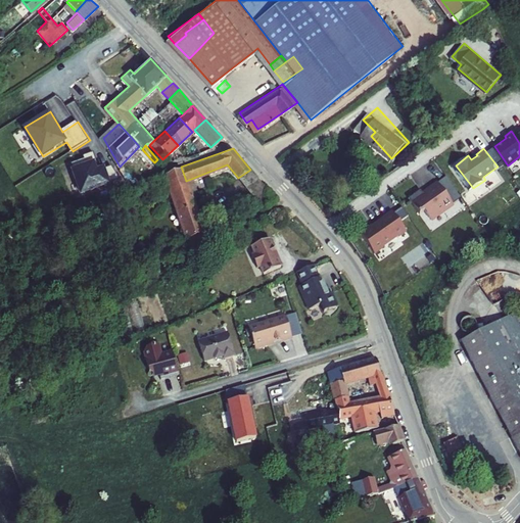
[(86,159),(74,163),(75,169),(74,169),(83,195),(112,185),(111,183),(107,170),(106,167),(99,169),(98,164),(99,163),(95,153),(85,156),(86,159)]
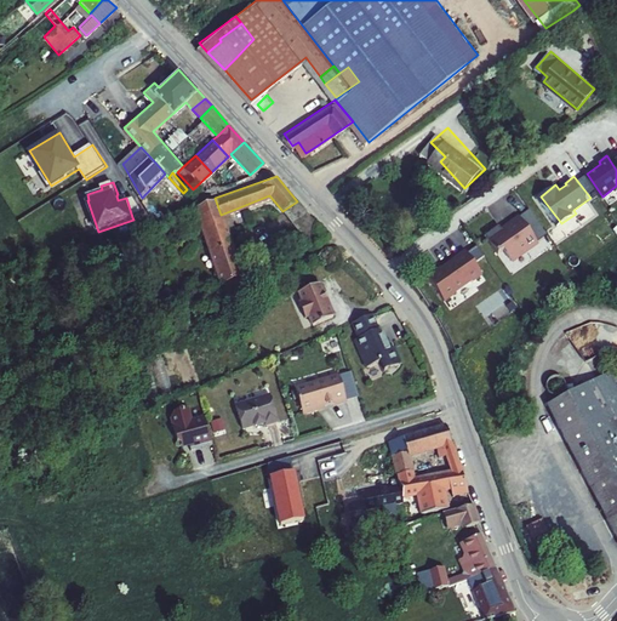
[(135,198),(127,201),(132,217),(144,212),(135,198)]
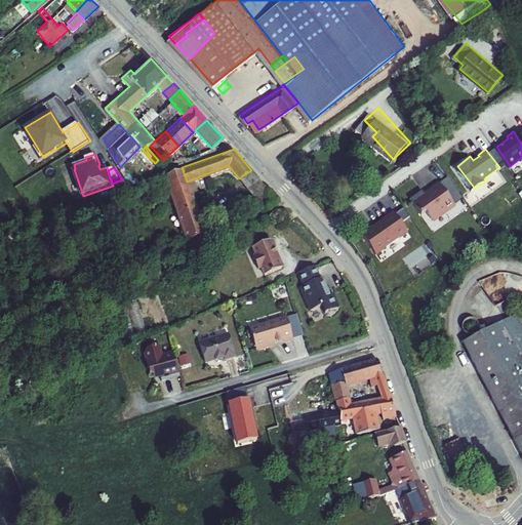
[(173,199),(191,193),(187,182),(182,167),(165,173),(164,173),(173,199)]
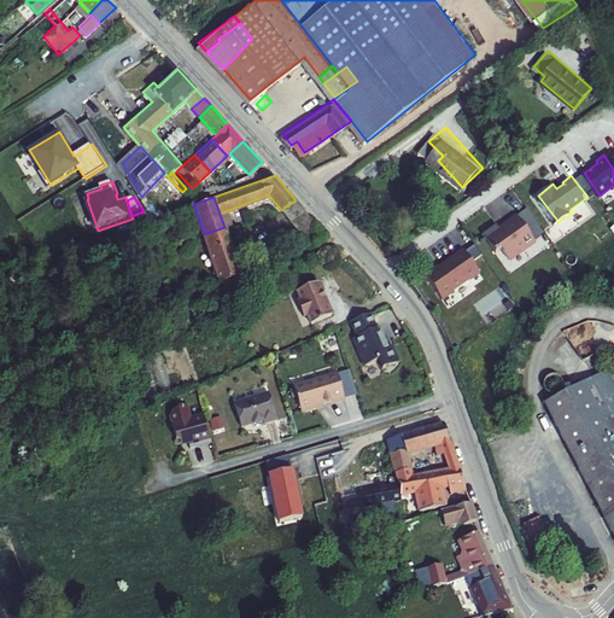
[(296,200),(281,210),(290,219),(303,209),(296,200)]
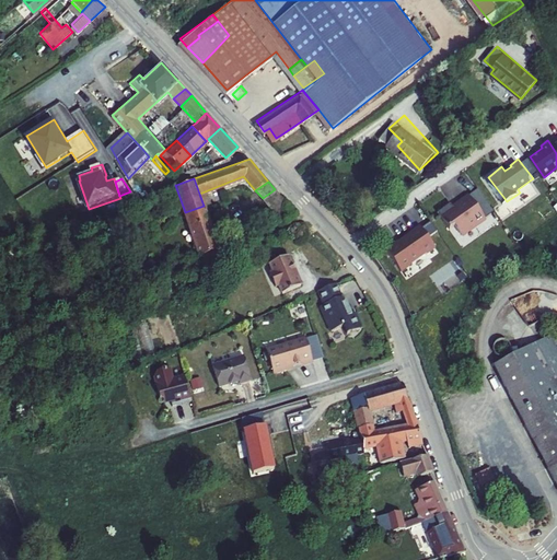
[(275,189),(263,198),(279,219),(294,212),(275,189)]
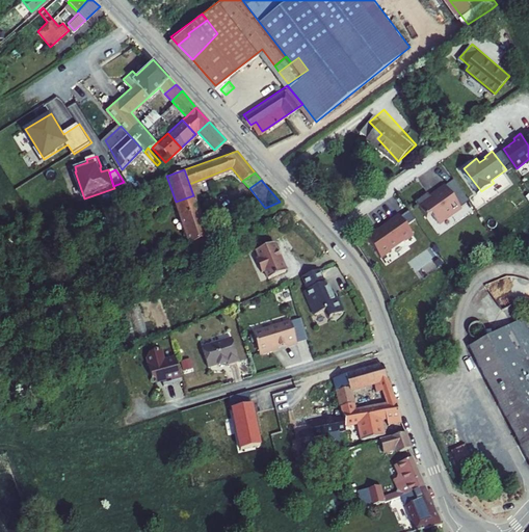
[(463,205),(447,182),(439,188),(440,189),(433,193),(430,189),(418,197),(428,214),(433,211),(441,220),(463,205)]
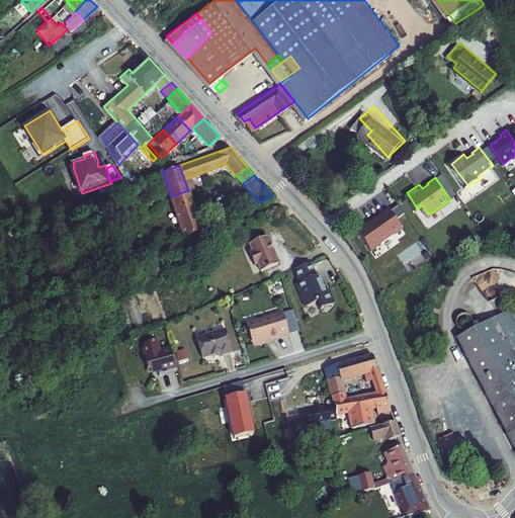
[(188,190),(171,196),(179,220),(197,213),(188,190)]
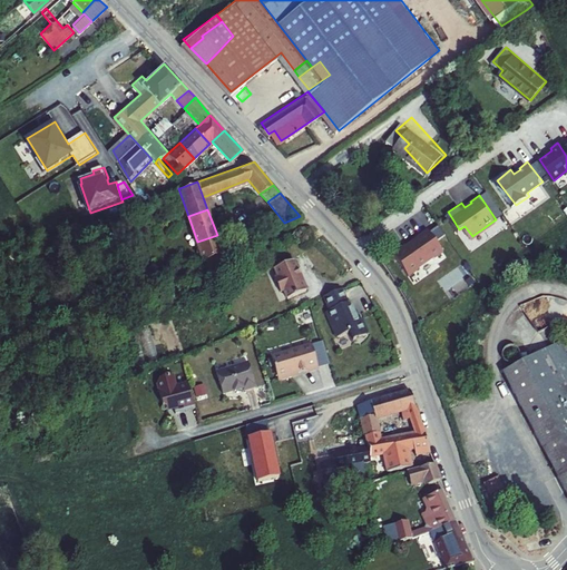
[(446,248),(430,226),(409,243),(408,242),(396,251),(410,272),(421,265),(420,264),(436,253),(437,254),(446,248)]
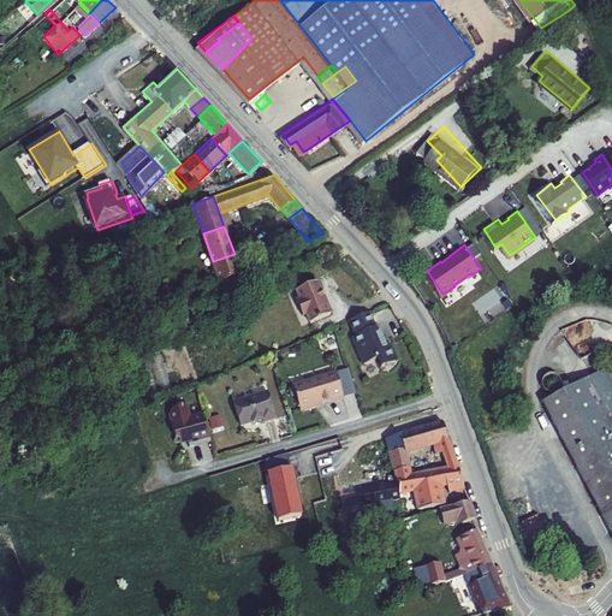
[(235,254),(213,261),(223,290),(243,280),(241,273),(242,272),(241,270),(235,254)]
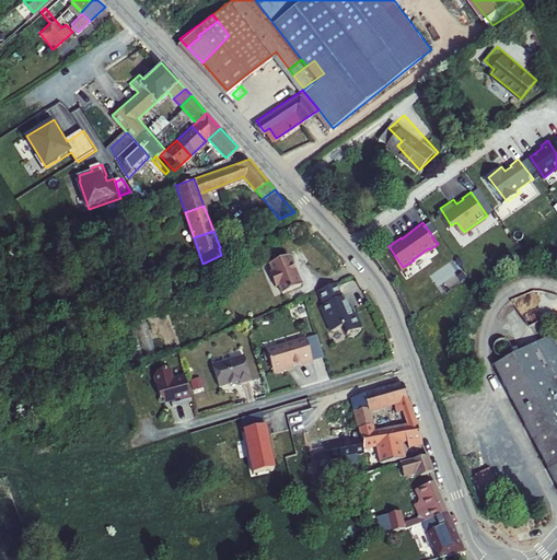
[(302,281),(290,252),(270,259),(275,268),(270,269),(276,282),(280,281),(283,289),(302,281)]
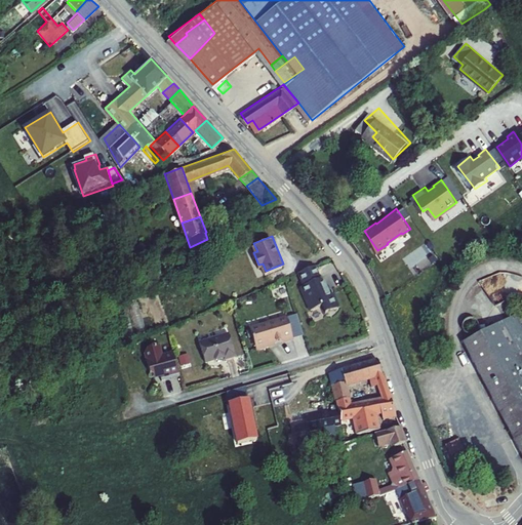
[(323,281),(315,264),(299,271),(306,283),(302,285),(313,308),(324,303),(327,310),(339,305),(333,291),(331,291),(326,279),(323,281)]
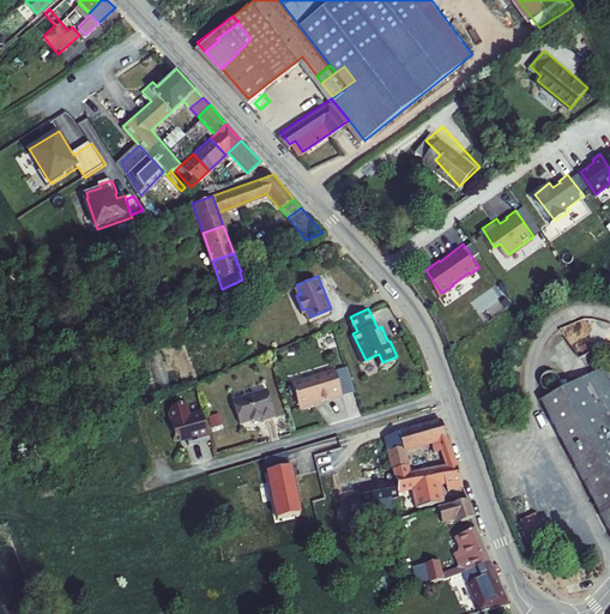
[(334,371),(291,384),(299,408),(300,408),(303,409),(310,407),(312,403),(342,395),(334,371)]
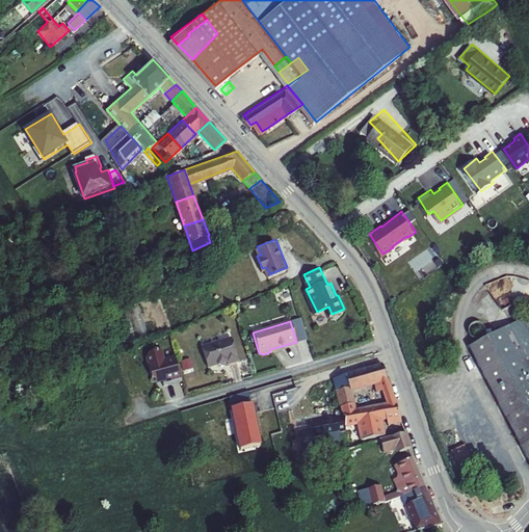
[(475,349),(528,451),(528,353),(519,336),(528,330),(528,321),(505,334),(494,340),(475,349)]
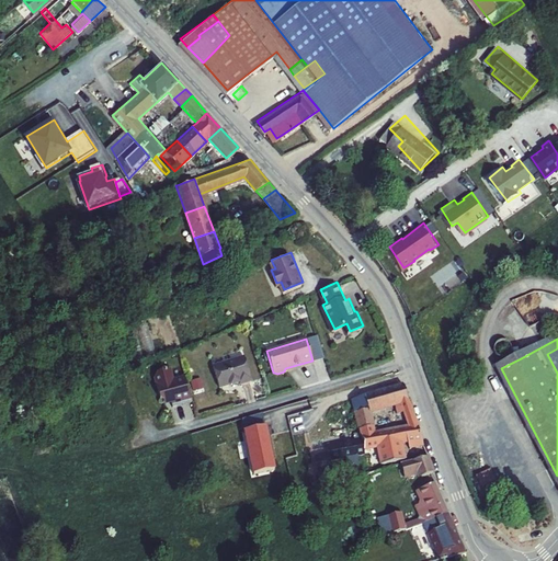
[(557,348),(547,354),(557,373),(557,348)]
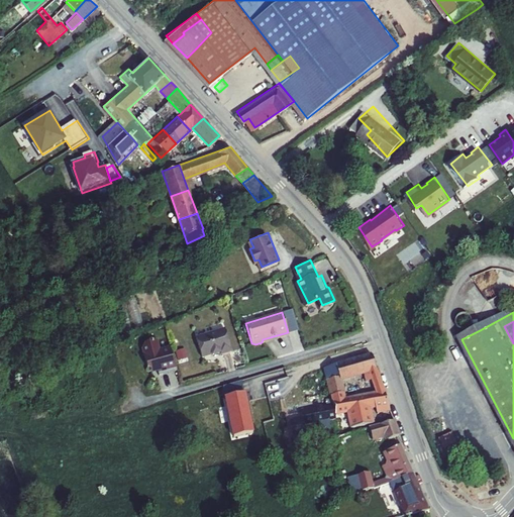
[(196,337),(202,356),(219,351),(220,354),(231,350),(225,329),(220,330),(218,329),(214,330),(213,332),(196,337)]
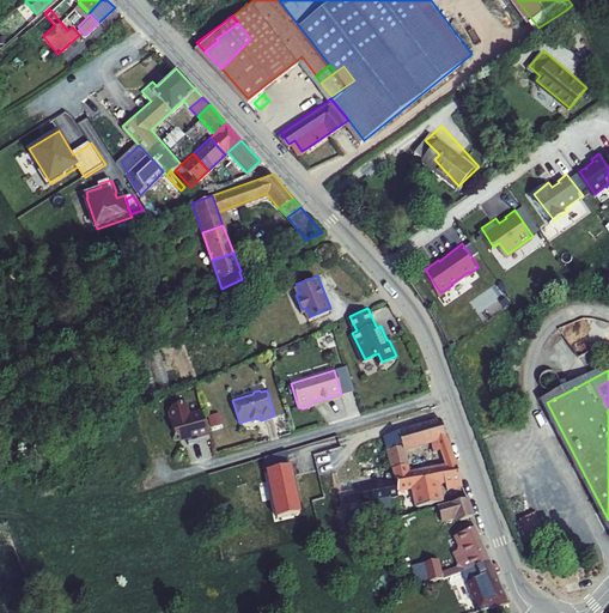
[(208,435),(200,406),(188,410),(184,399),(170,402),(168,408),(174,431),(178,434),(186,431),(188,441),(208,435)]
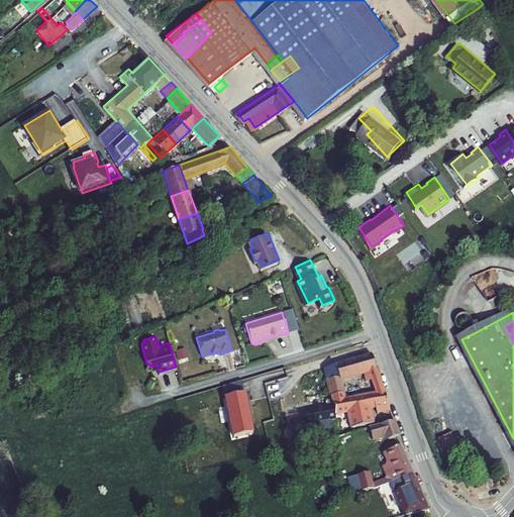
[(180,350),(184,363),(191,360),(187,348),(180,350)]
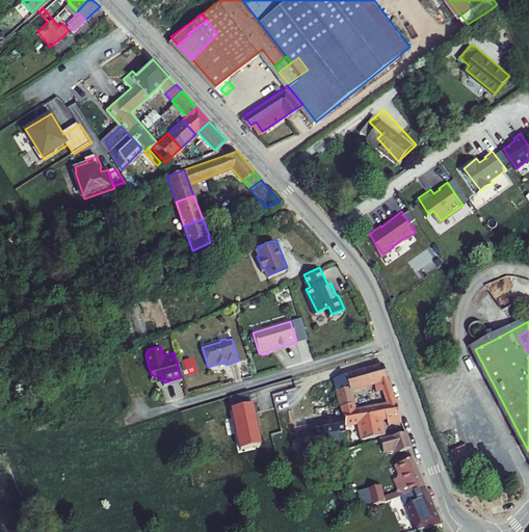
[(381,361),(334,376),(340,404),(353,401),(349,389),(372,382),(374,390),(380,388),(382,394),(392,391),(381,361)]
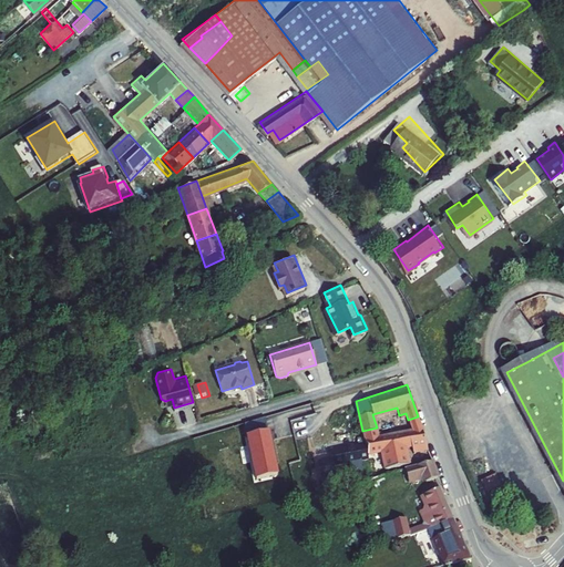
[(282,408),(236,421),(245,451),(260,446),(263,455),(294,446),(282,408)]
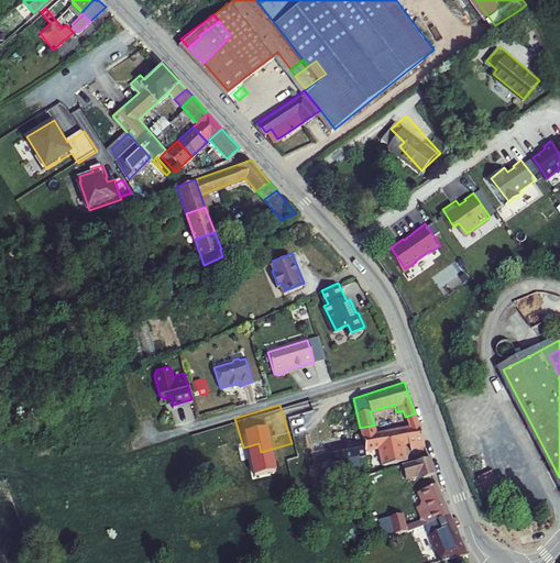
[(415,414),(405,417),(408,426),(418,422),(415,414)]
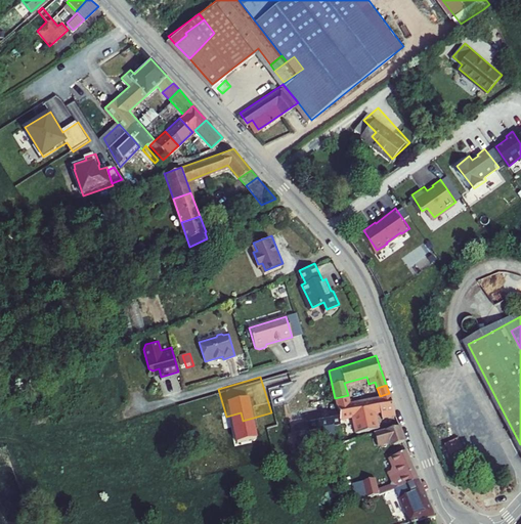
[(337,407),(296,417),(299,431),(332,424),(333,427),(341,425),(339,418),(351,416),(355,433),(378,427),(375,411),(382,410),(383,417),(394,413),(389,393),(380,396),(349,402),(349,401),(336,404),(337,407)]
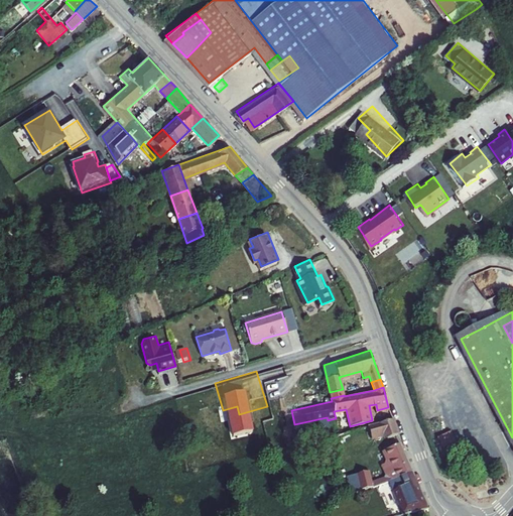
[(343,389),(330,392),(331,398),(344,395),(343,389)]
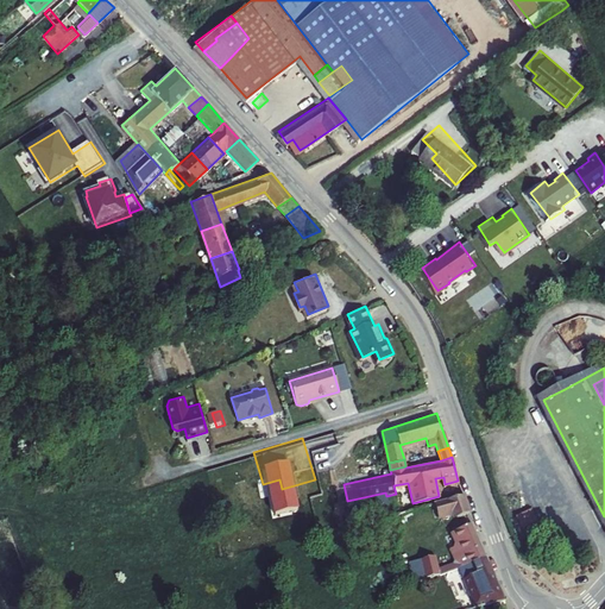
[(464,494),(433,503),(435,513),(455,507),(458,514),(470,510),(464,494)]
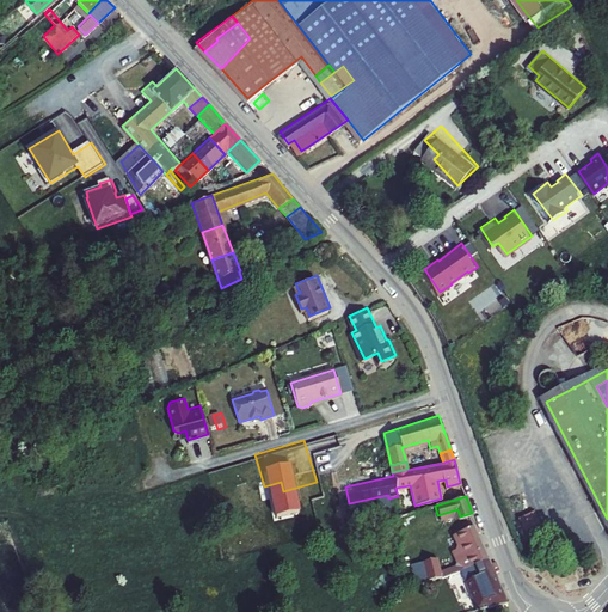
[(540,509),(522,518),(529,531),(546,522),(540,509)]
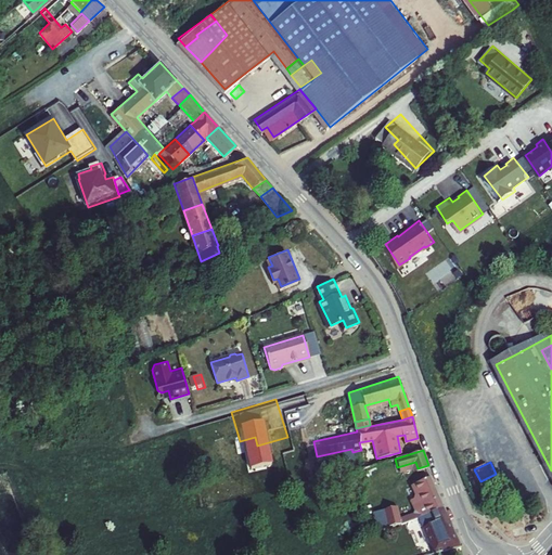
[(429,475),(412,482),(413,485),(411,485),(416,498),(407,501),(414,517),(425,514),(422,505),(432,502),(435,510),(444,506),(429,475)]
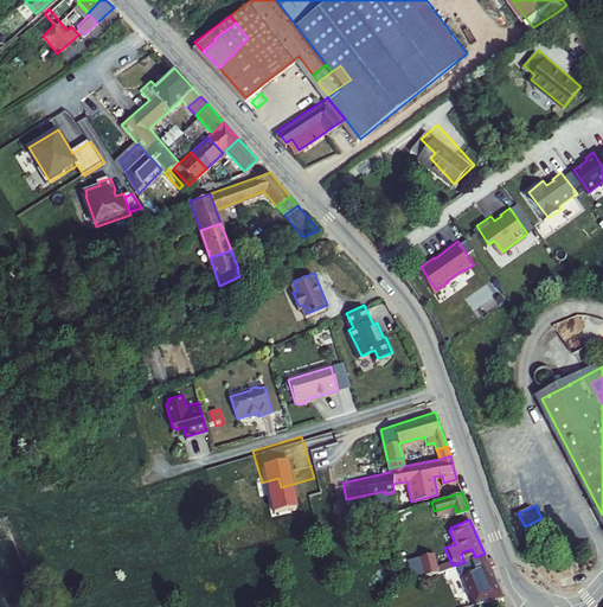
[(501,593),(485,554),(475,557),(472,549),(461,553),(464,562),(453,566),(470,604),(473,604),(501,593)]
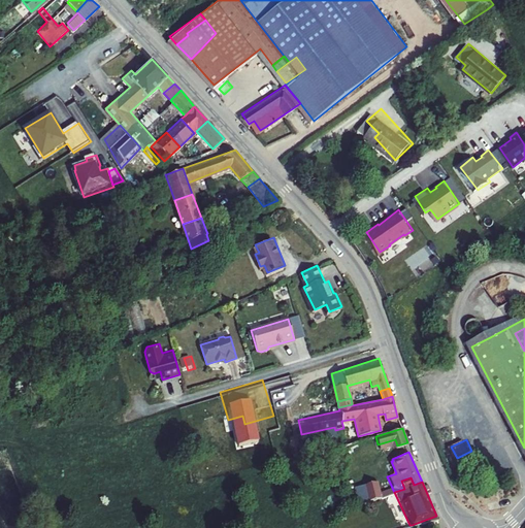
[(376,480),(363,485),(368,499),(382,495),(376,480)]
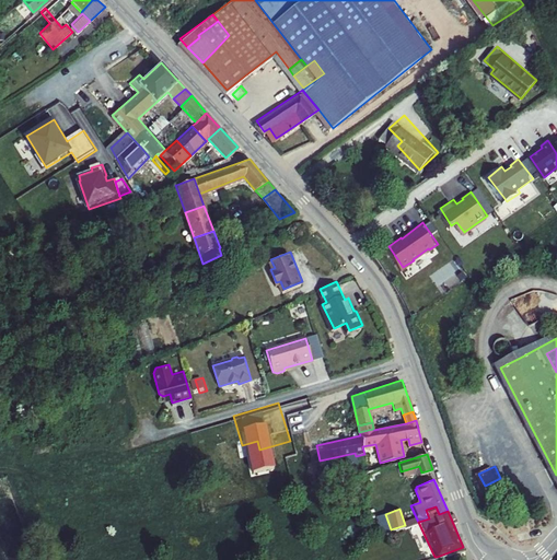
[(385,514),(374,516),(381,533),(391,529),(385,514)]
